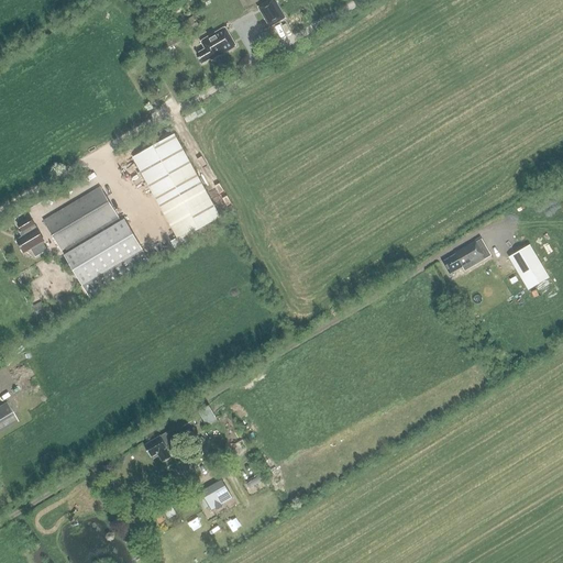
[(285,19),(274,0),(272,0),(258,8),(269,26),(285,19)]
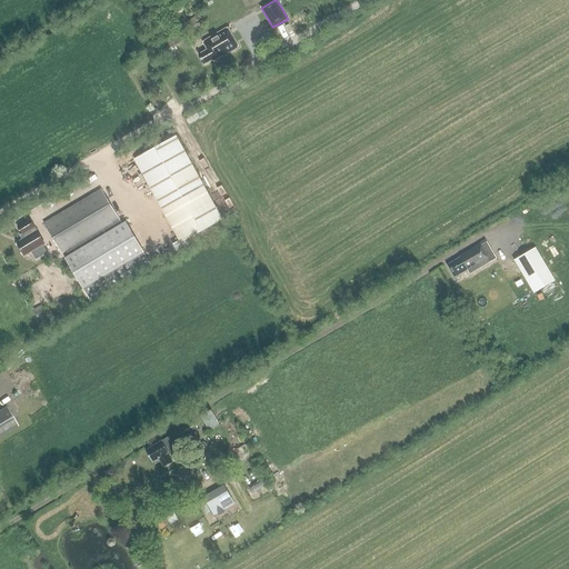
[(213,61),(239,47),(228,28),(202,42),(207,50),(199,56),(205,65),(212,60),(213,61)]
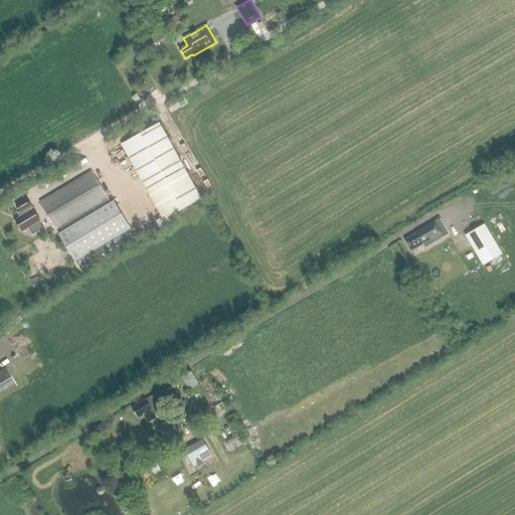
[(201,199),(159,123),(122,144),(162,217),(156,221),(160,227),(173,220),(170,216),(201,199)]
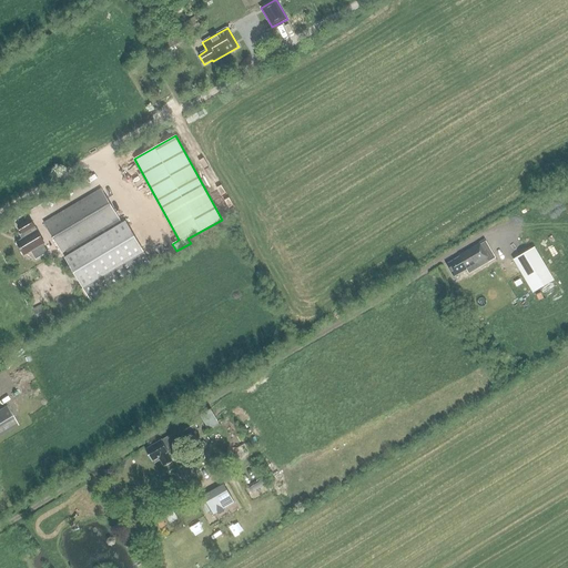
[(122,223),(101,189),(43,223),(62,253),(67,250),(70,255),(64,257),(82,288),(143,252),(125,221),(122,223)]
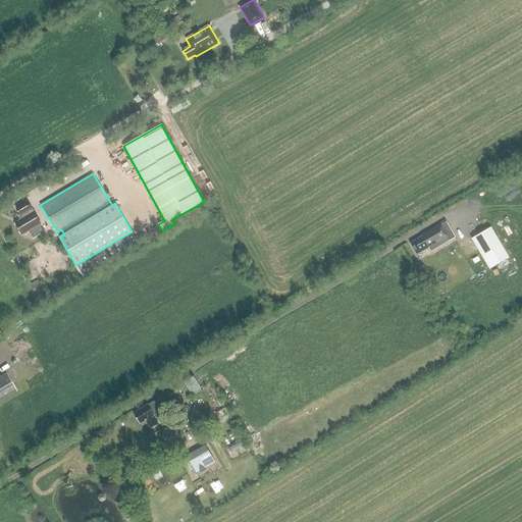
[(16,208),(22,219),(15,223),(22,235),(29,231),(33,239),(44,232),(40,224),(41,224),(28,202),(16,208)]
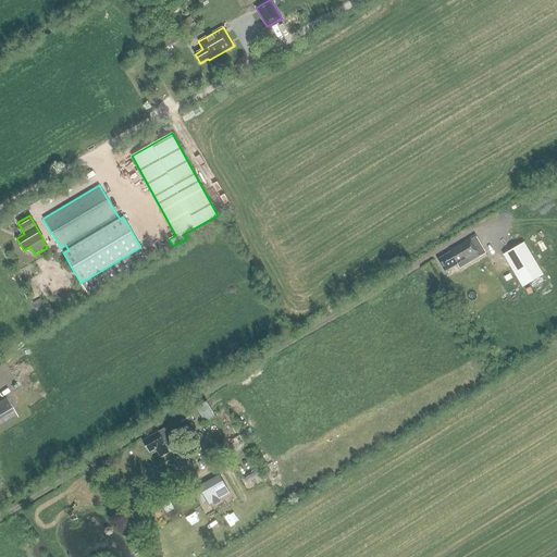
[(450,252),(437,260),(445,272),(457,264),(460,269),(480,257),(469,238),(449,249),(450,252)]
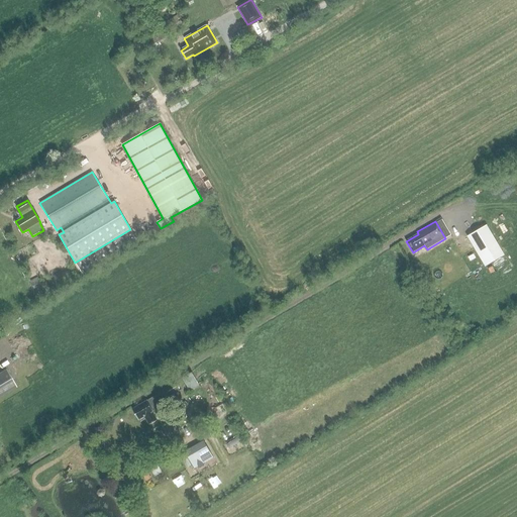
[(505,255),(487,226),(468,237),(486,268),(505,255)]
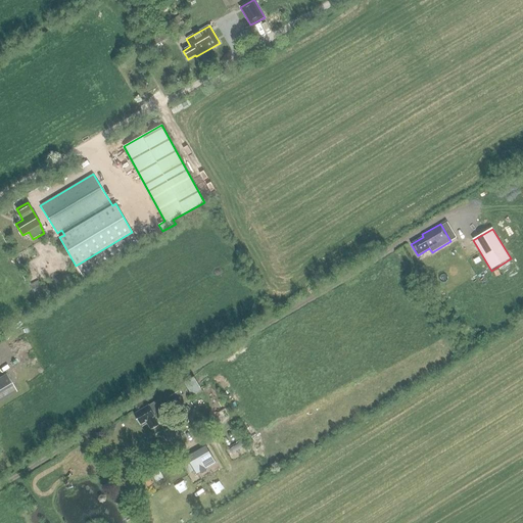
[(0,401),(17,392),(6,374),(0,376),(0,401)]
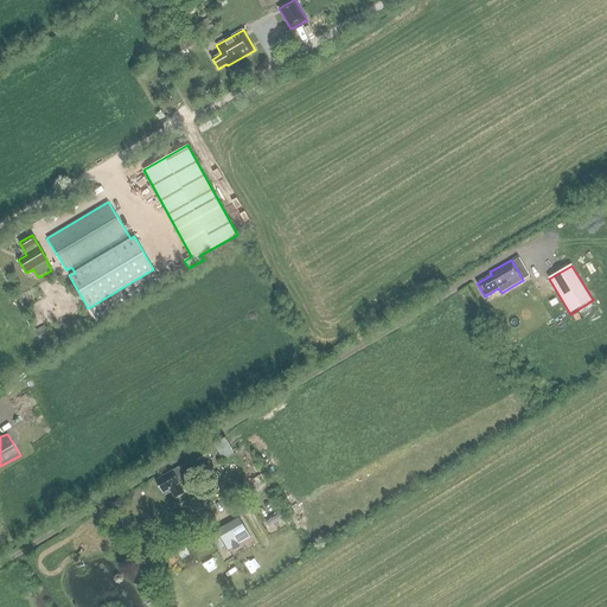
[(223,460),(234,454),(225,438),(213,443),(223,460)]
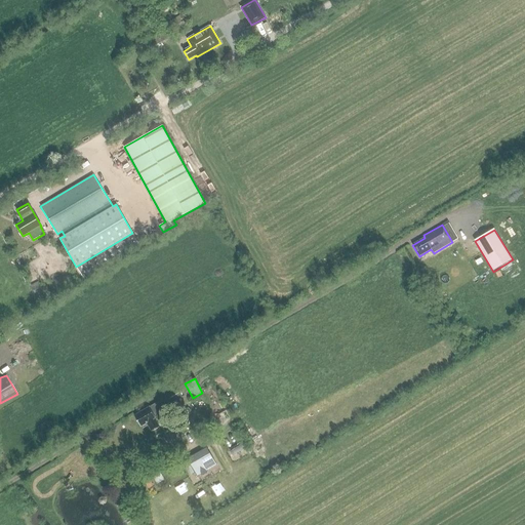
[(166,407),(183,397),(177,389),(160,398),(166,407)]
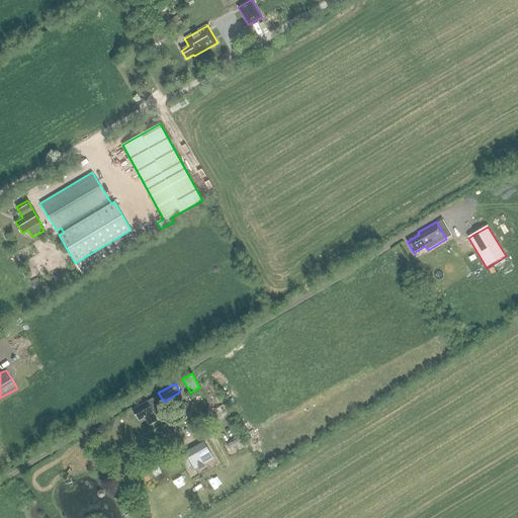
[(153,399),(147,403),(133,411),(139,421),(145,418),(150,426),(158,422),(153,413),(159,409),(153,399)]
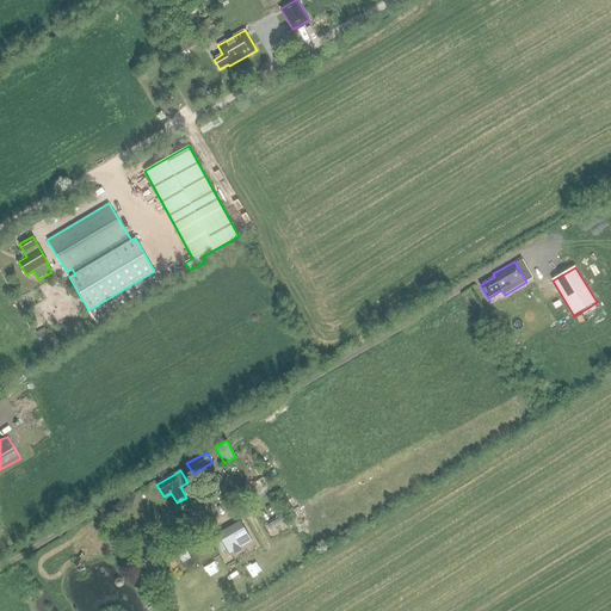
[(254,492),(254,481),(244,480),(244,491),(254,492)]
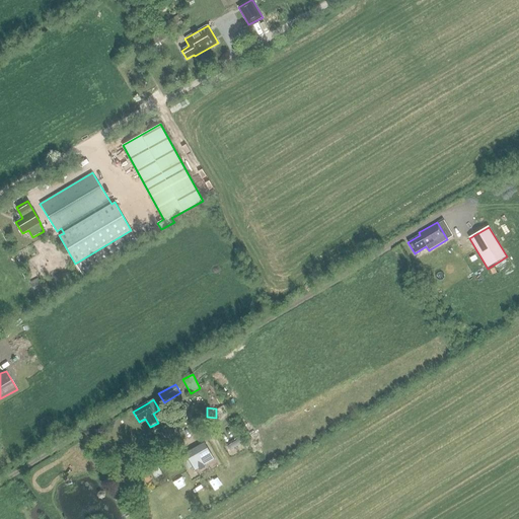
[(226,452),(241,446),(237,435),(221,441),(226,452)]
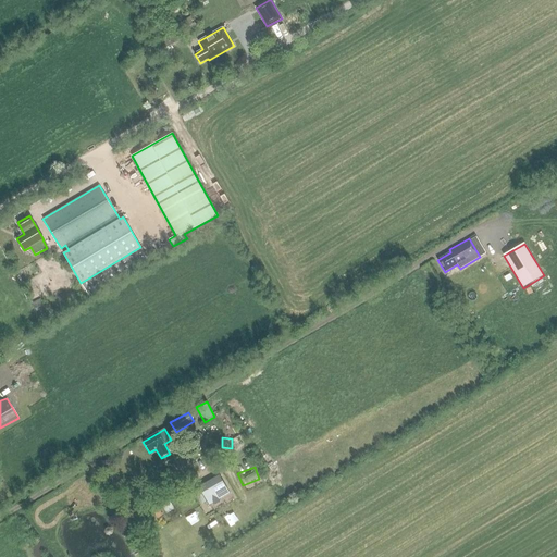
[(226,486),(206,499),(207,500),(209,505),(213,503),(214,505),(220,502),(219,499),(230,493),(226,486)]
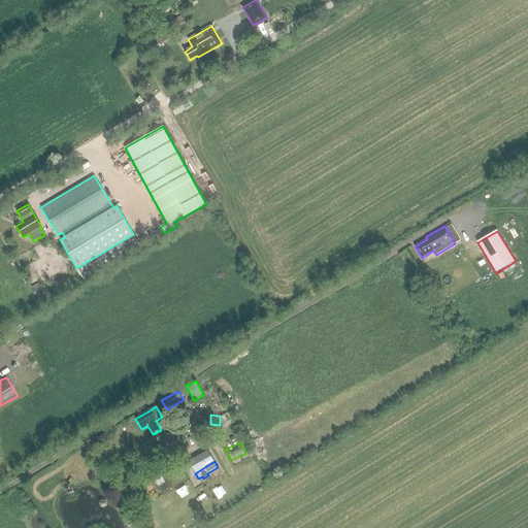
[(152,526),(160,522),(155,508),(145,513),(152,526)]
